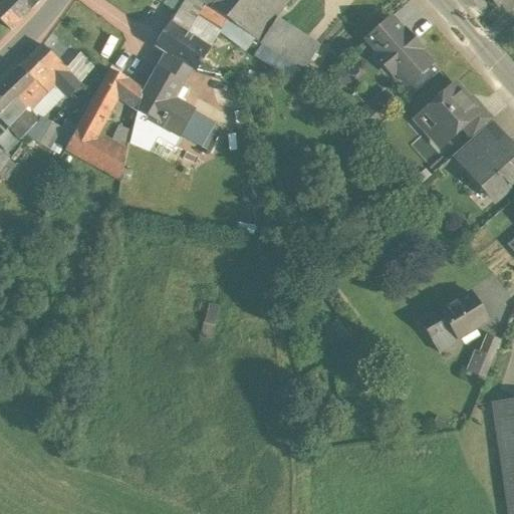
[(30,10),(20,0),(0,0),(0,16),(12,29),(30,10)]
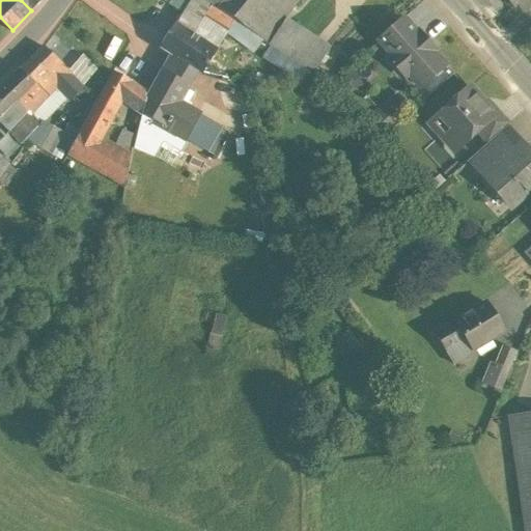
[(40,0),(21,0),(31,10),(40,0)]
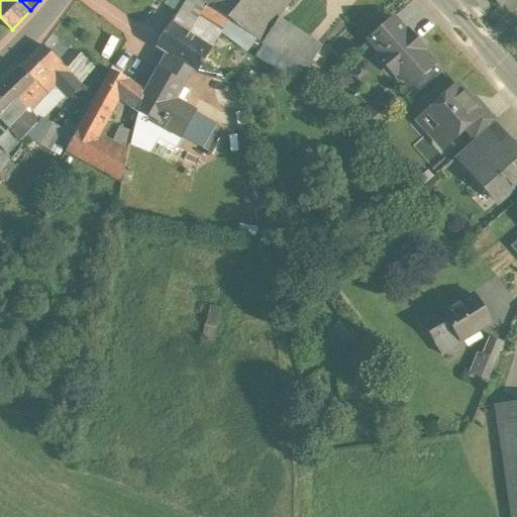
[(178,13),(185,0),(171,0),(168,5),(178,13)]
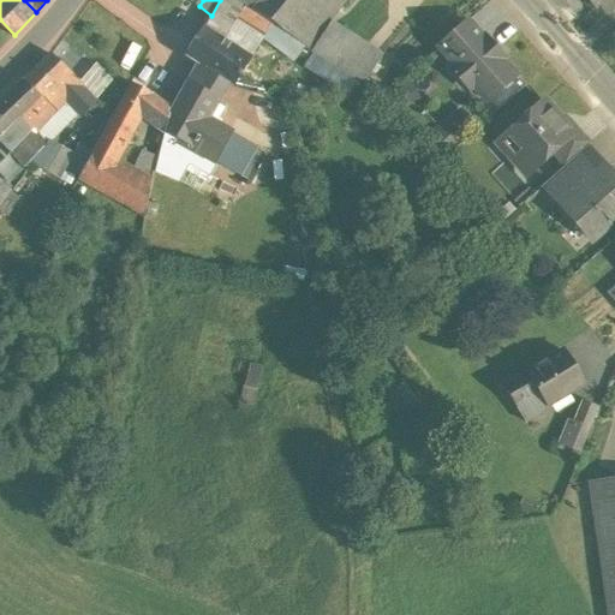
[(220,0),(212,16),(202,31),(220,43),(231,27),(234,21),(243,7),(233,0),(220,0)]
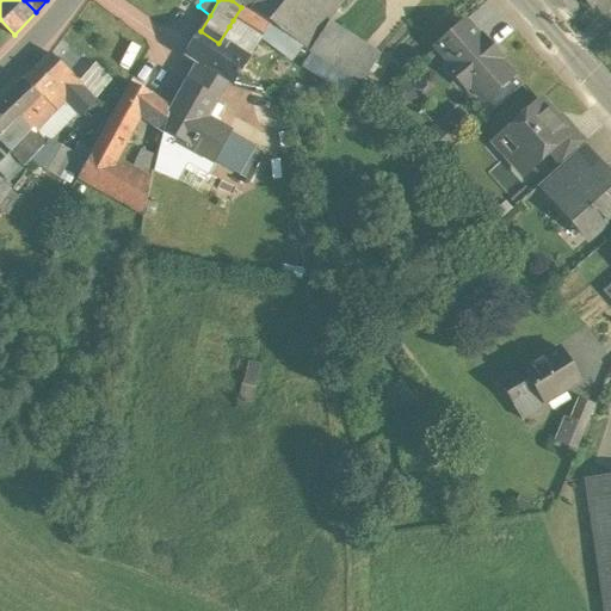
[(292,61),(301,47),(284,35),(252,11),(235,0),(232,0),(241,7),(254,17),(246,30),(292,61)]
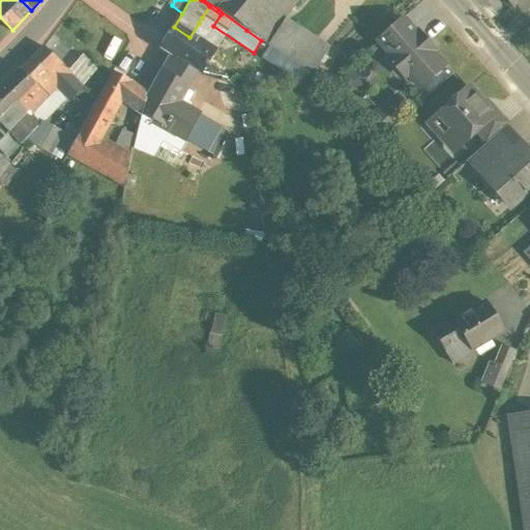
[(204,0),(218,9),(225,0),(204,0)]
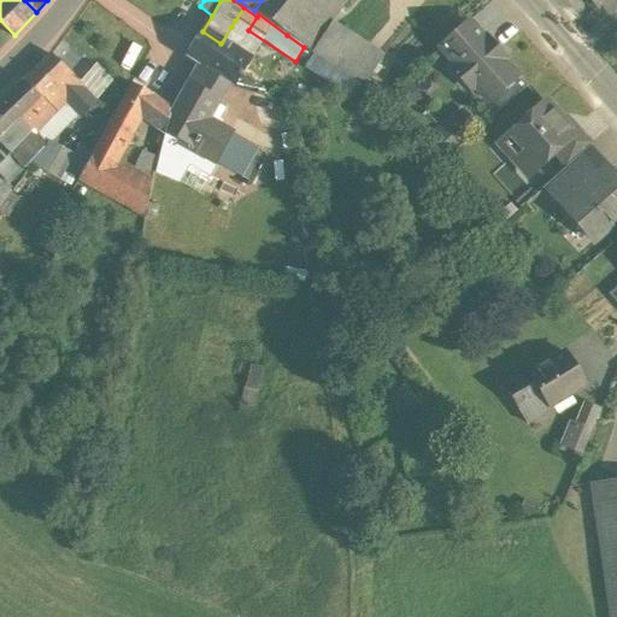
[(315,0),(262,0),(254,11),(287,35),(315,0)]
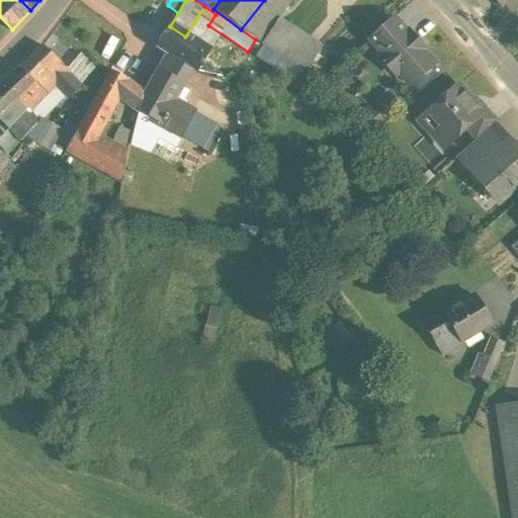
[(264,0),(241,29),(255,39),(257,41),(293,0),(264,0)]
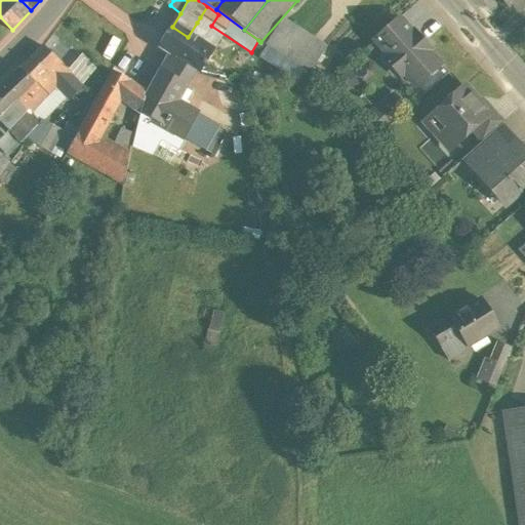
[(218,14),(207,6),(200,17),(211,26),(218,14)]
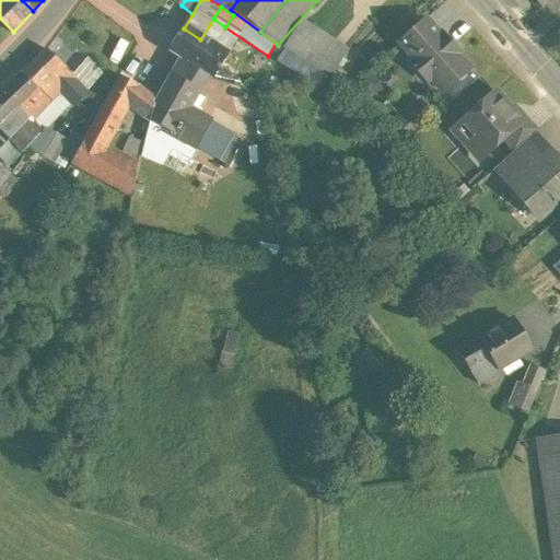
[(426,20),(399,44),(412,59),(440,35),(426,20)]
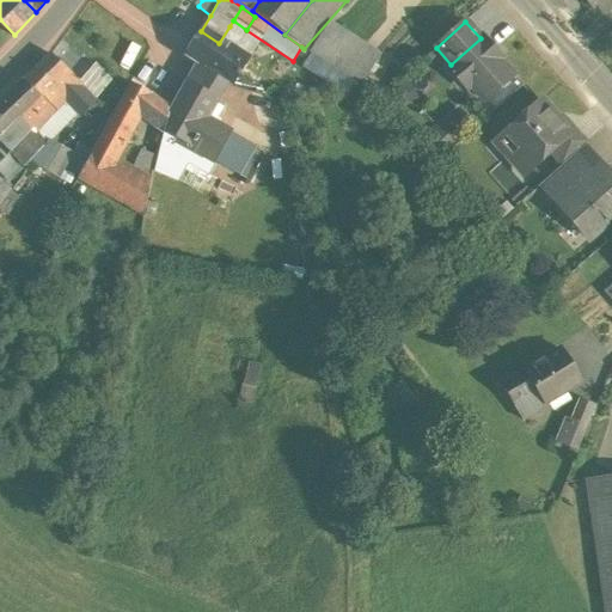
[(379,57),(328,25),(308,51),(360,86),(379,57)]
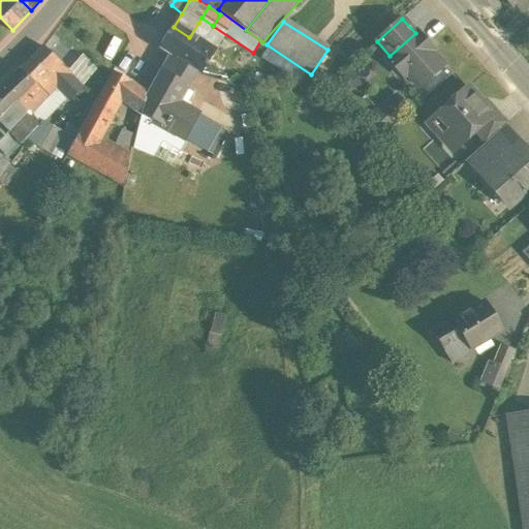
[(189,37),(174,27),(159,50),(169,55),(170,55),(195,72),(198,73),(213,52),(189,37)]
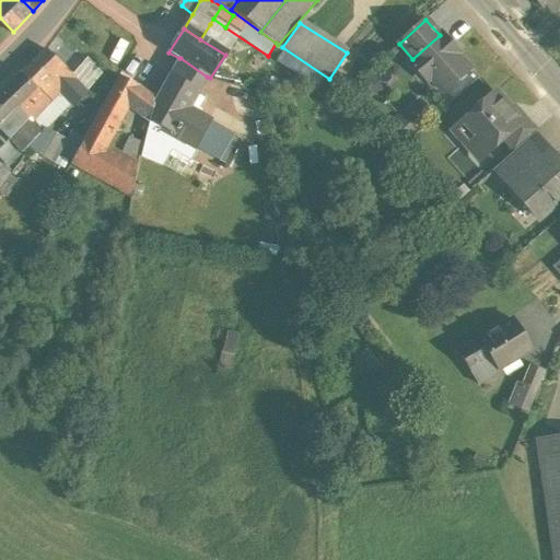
[(412,59),(410,62),(428,82),(430,79),(443,93),(469,69),(456,55),(458,54),(441,34),(440,35),(412,59)]
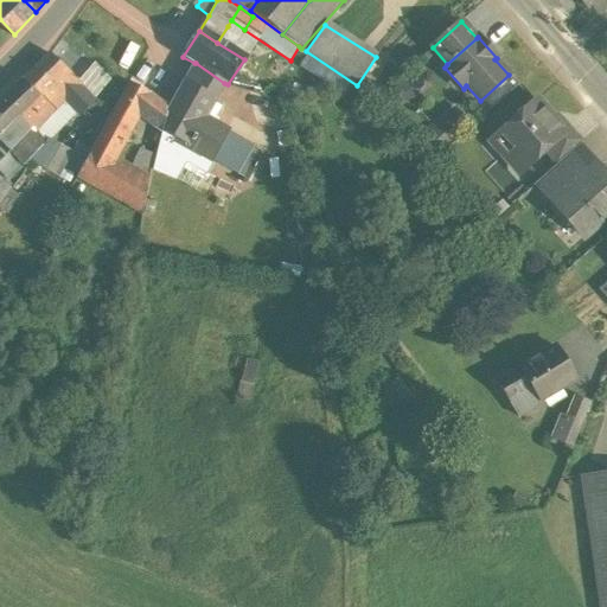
[(81,87),(49,55),(24,80),(40,96),(56,112),(81,87)]
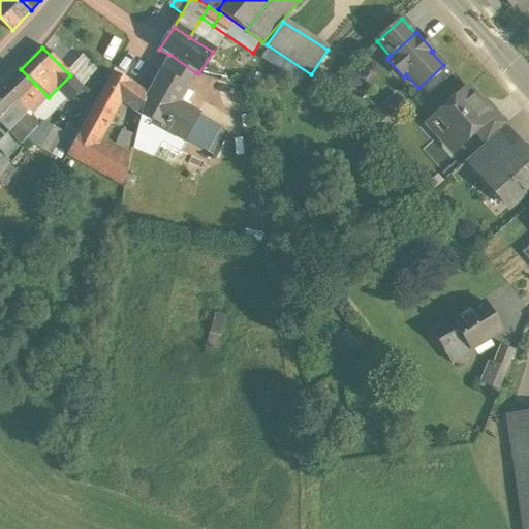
[(169,55),(145,99),(141,116),(184,142),(185,141),(199,116),(184,106),(191,93),(186,90),(195,72),(170,55),(169,55)]
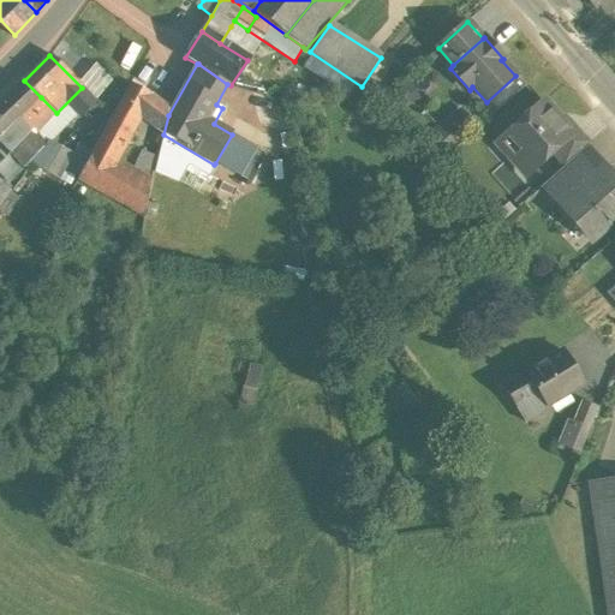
[(24,81),(0,101),(0,141),(19,119),(41,97),(24,81)]
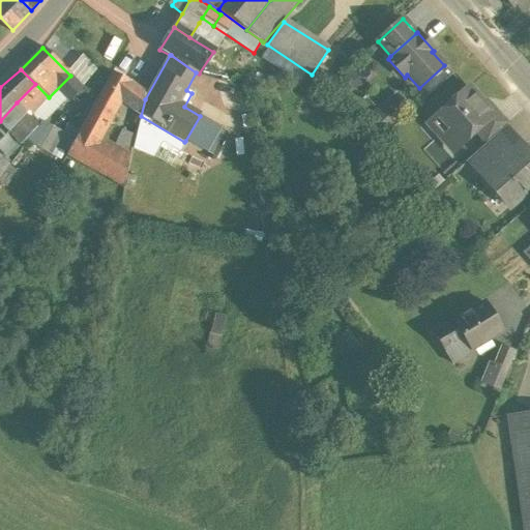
[(113,72),(94,107),(110,119),(124,97),(131,82),(113,72)]
